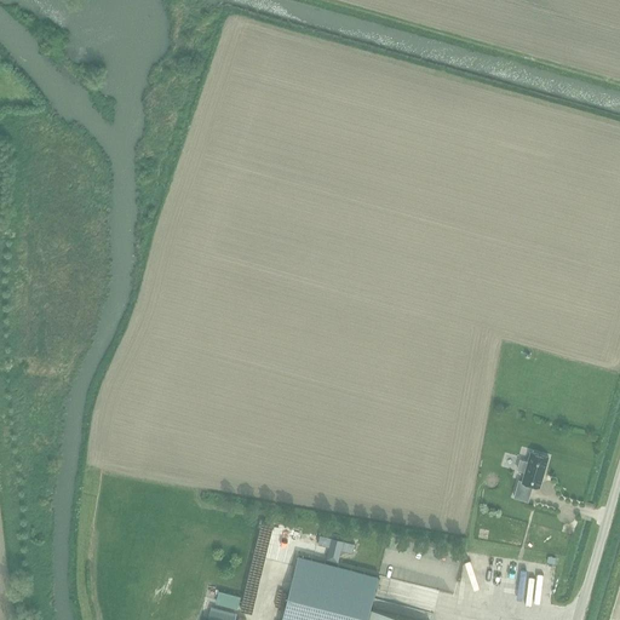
[(549,457),(530,452),(528,461),(521,460),(518,469),(526,471),(522,481),(520,480),(515,497),(528,500),(530,493),(533,484),(540,487),(549,457)]
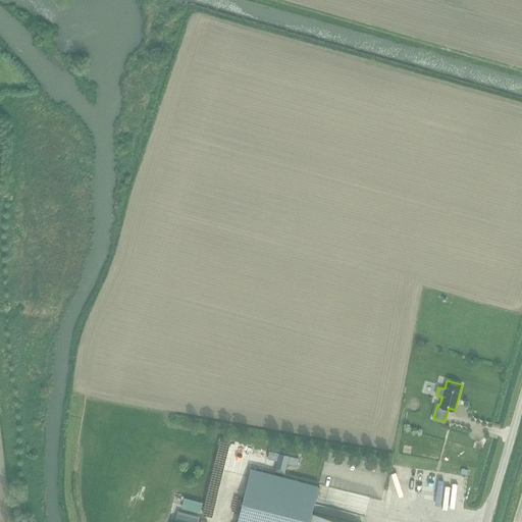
[(410,411),(408,418),(416,420),(418,413),(410,411)]
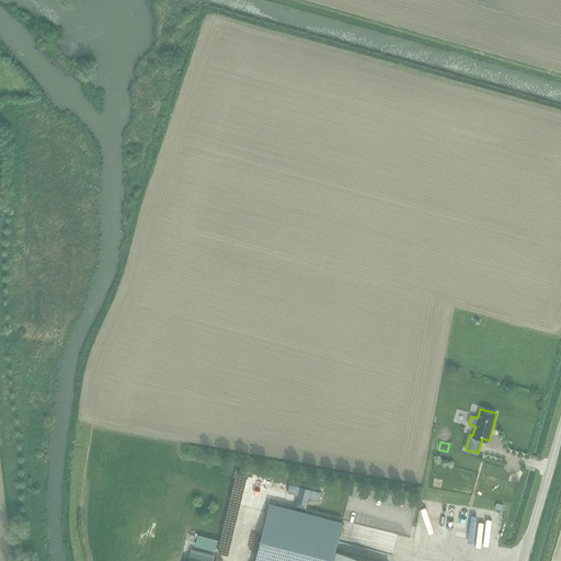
[(289,483),(287,492),(298,494),(297,496),(294,508),(306,511),(309,497),(319,500),(321,492),(313,490),(300,487),(289,483)]
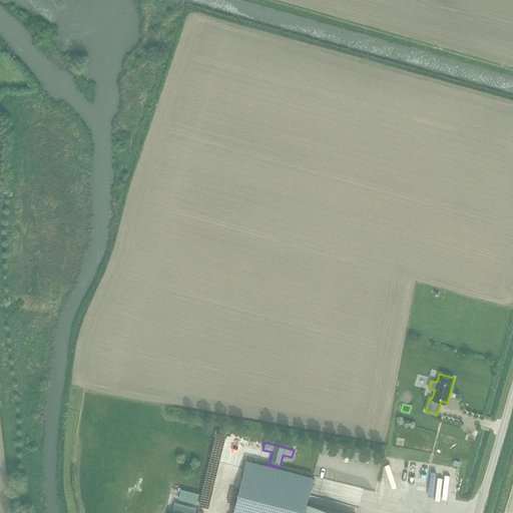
[(280,467),(269,465),(247,459),(246,459),(244,467),(232,512),(345,512),(308,503),(315,476),(280,467)]
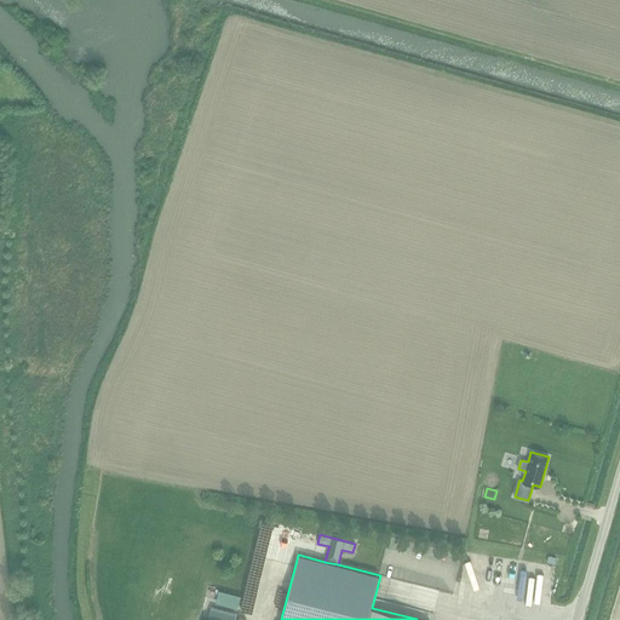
[(201,619),(234,619),(236,613),(211,607),(208,619),(202,619),(201,619)]
